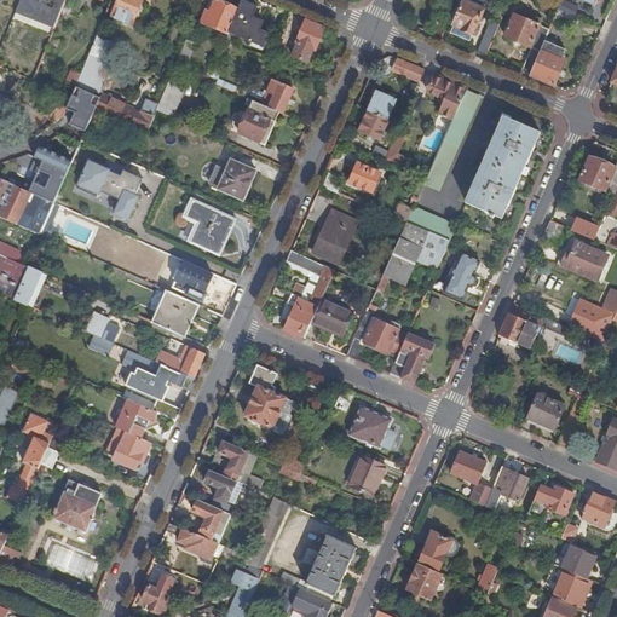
[(26,0),(59,15),(63,0),(26,0)]
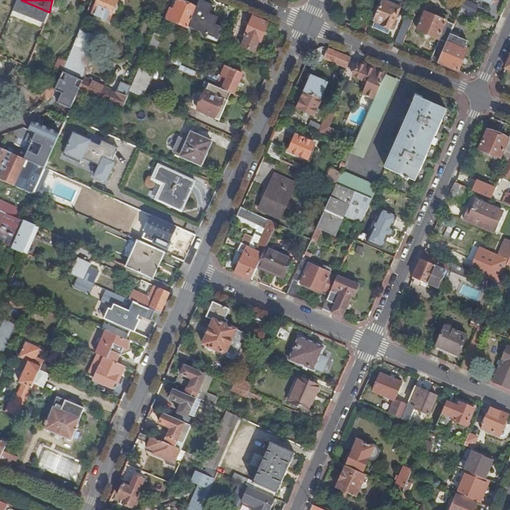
[(90,0),(87,9),(92,11),(91,12),(108,19),(115,0),(90,0)]
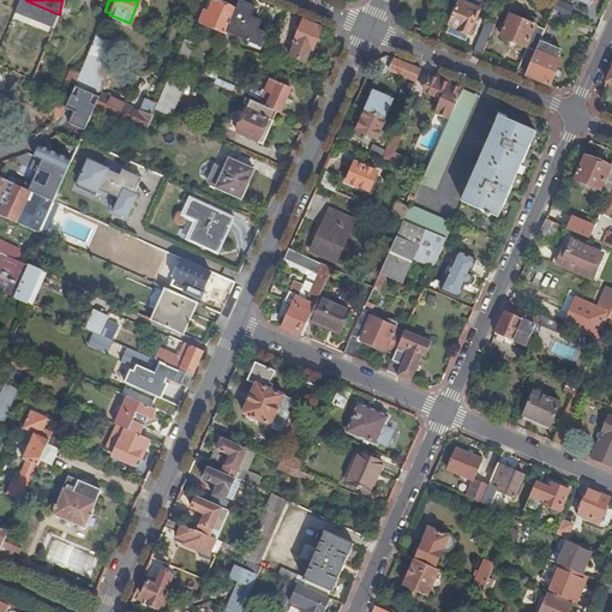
[(253,4),(245,0),(238,0),(235,7),(226,30),(247,39),(246,43),(259,48),(267,31),(257,28),(261,18),(250,15),(253,4)]
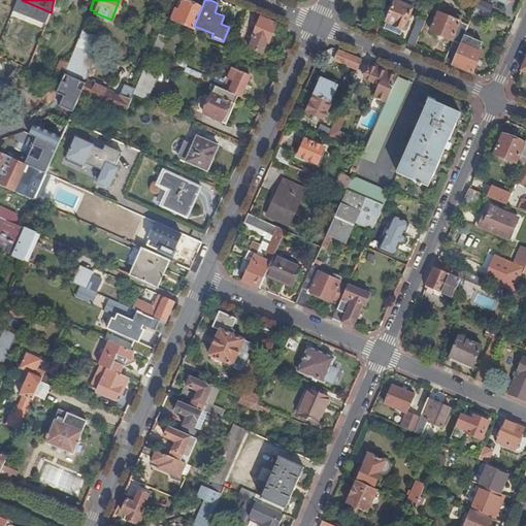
[(394,0),(383,27),(399,34),(413,0),(394,0)]
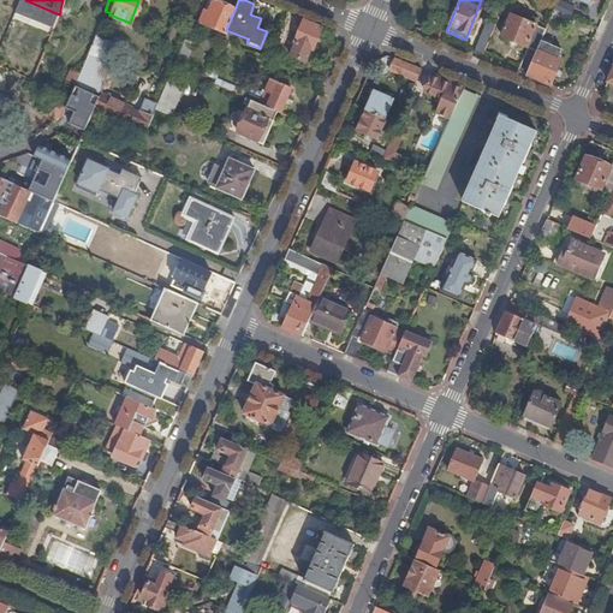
[(575,6),(561,0),(555,0),(553,7),(569,15),(570,16),(575,6)]
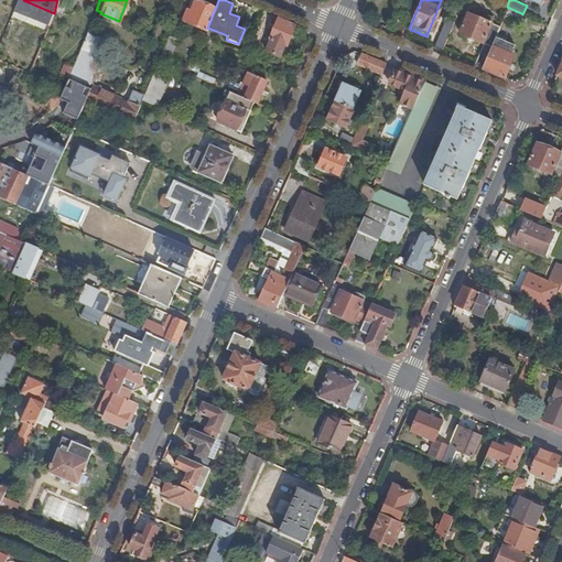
[(207,28),(216,7),(208,3),(207,6),(197,1),(193,11),(187,8),(183,19),(206,30),(207,28)]
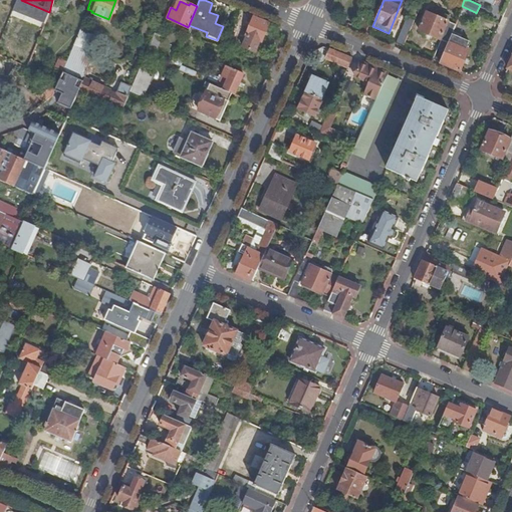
[(472,20),(475,12),(462,6),(459,14),(472,20)]
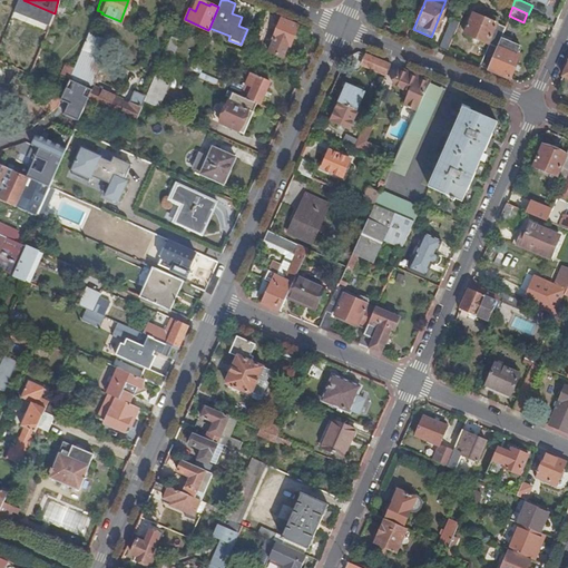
[(287,19),(267,11),(262,21),(273,18),(278,20),(272,37),(290,45),(299,23),(287,19)]
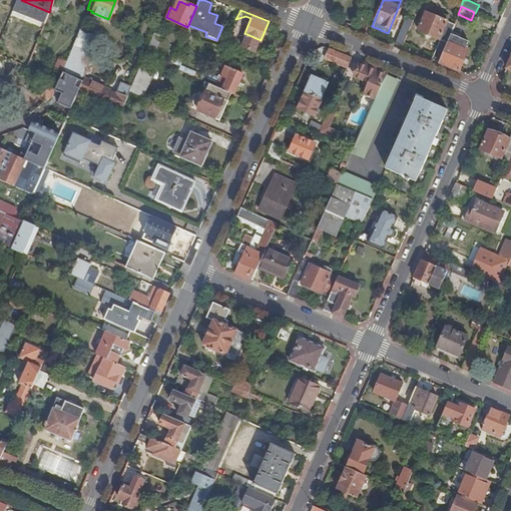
[(438,61),(450,32),(454,23),(445,19),(447,14),(440,11),(437,16),(425,11),(417,29),(439,38),(431,58),(438,61)]
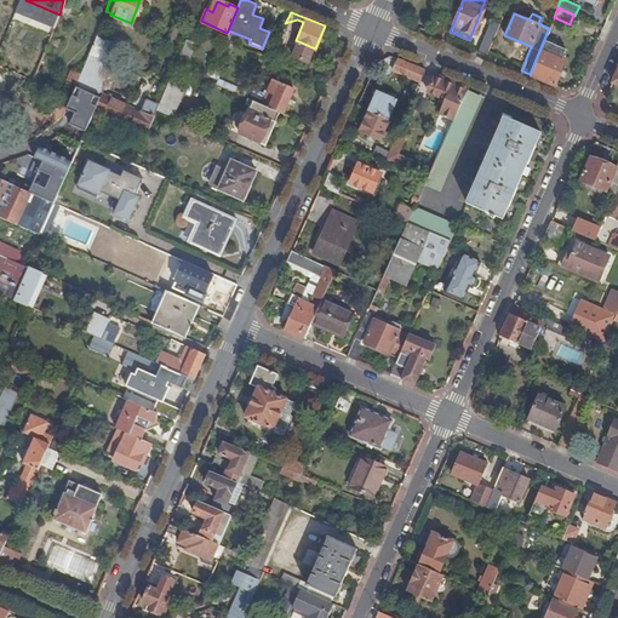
[(431,32),(440,36),(447,21),(438,16),(431,32)]
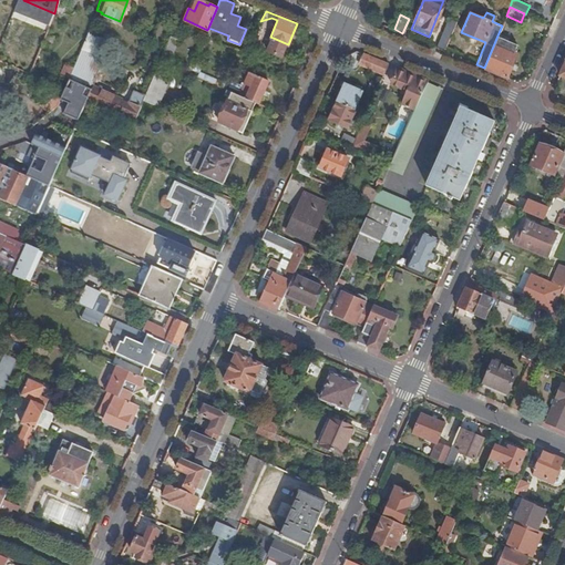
[(443,50),(453,27),(445,23),(435,47),(443,50)]
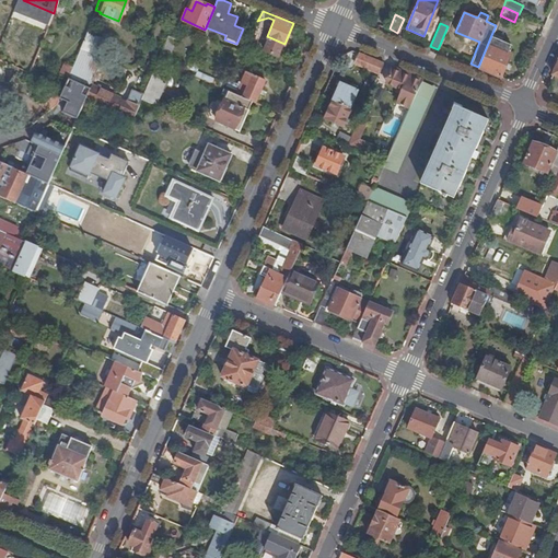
[(108,41),(86,31),(79,47),(101,57),(108,41)]
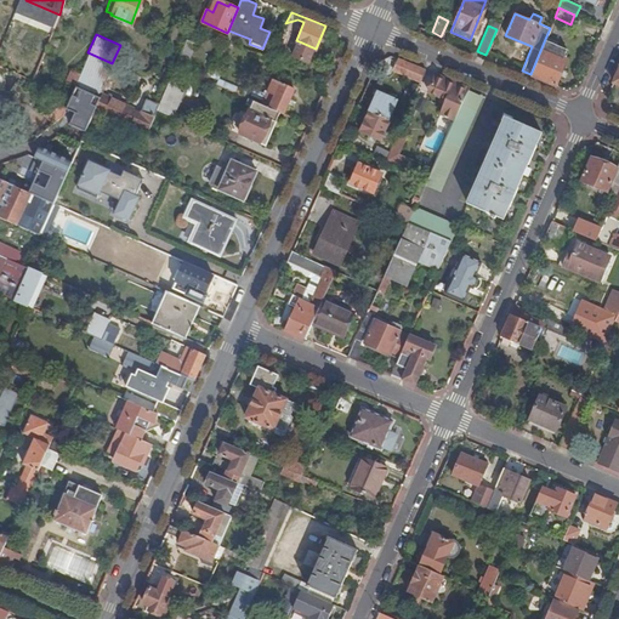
[(194,43),(186,38),(175,64),(183,68),(194,43)]
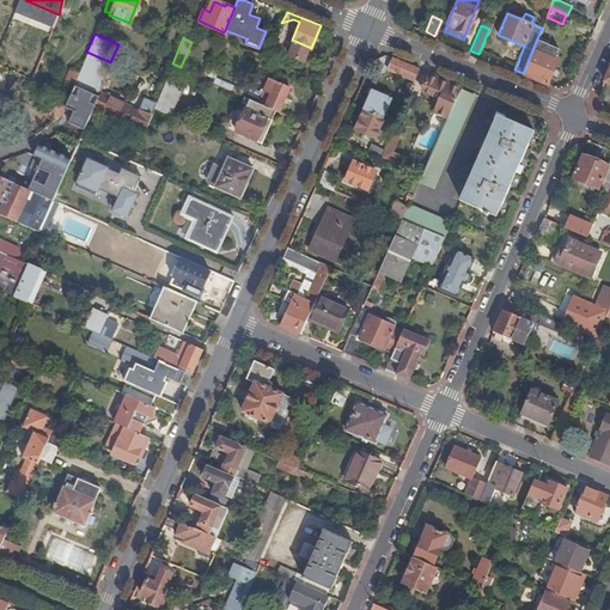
[(523,73),(547,83),(556,59),(554,56),(557,47),(537,38),(523,73)]
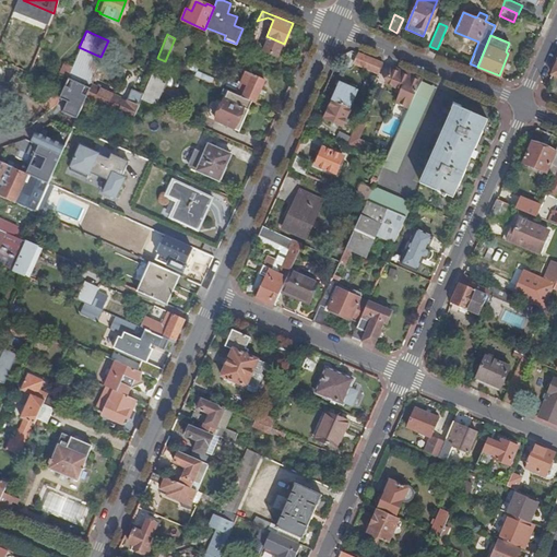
[(382,61),(359,51),(355,62),(378,72),(382,61)]
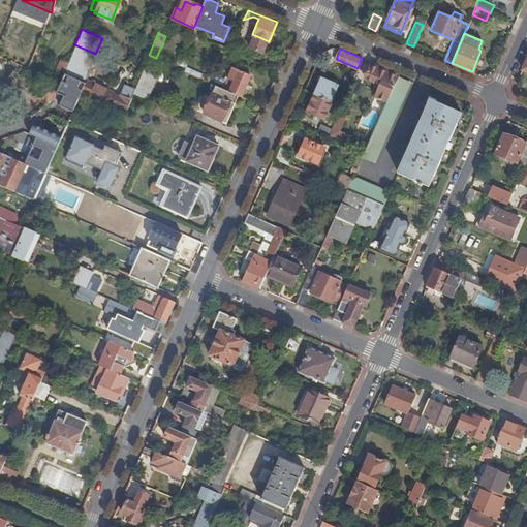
[(63,72),(67,62),(60,59),(56,68),(63,72)]
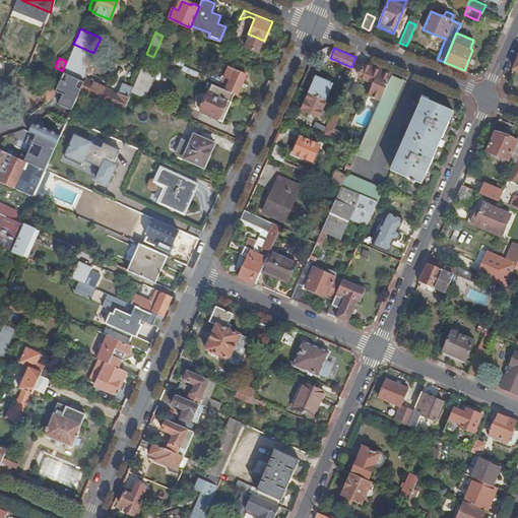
[(143,61),(132,86),(131,90),(144,96),(152,76),(149,75),(151,68),(146,65),(147,63),(143,61)]
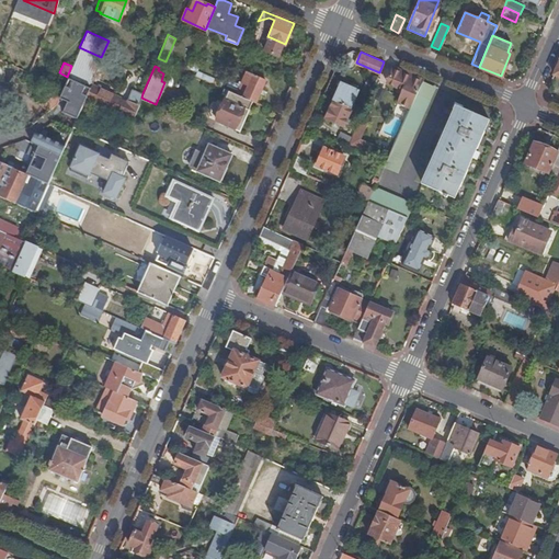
[(399,68),(392,66),(388,76),(398,80),(396,86),(399,87),(402,89),(397,101),(409,106),(415,93),(421,80),(422,78),(399,68)]
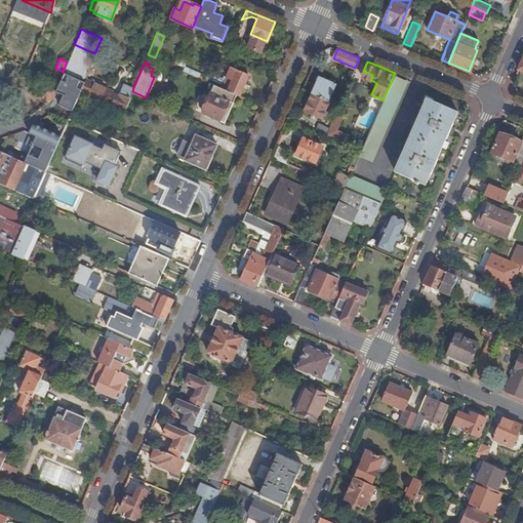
[(235,93),(239,95),(248,74),(230,67),(220,87),(235,93)]
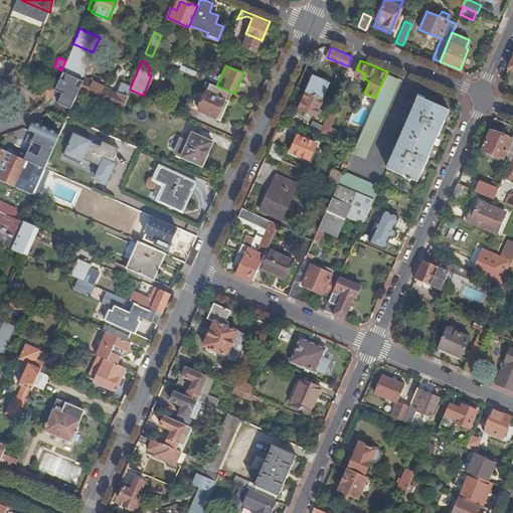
[(365,73),(356,69),(354,74),(363,78),(365,73)]
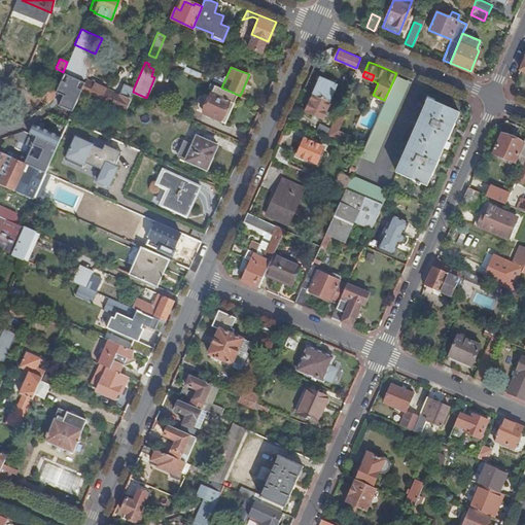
[(84,82),(63,72),(59,82),(80,92),(125,111),(133,92),(134,88),(124,83),(116,99),(111,97),(113,93),(85,80),(84,82)]
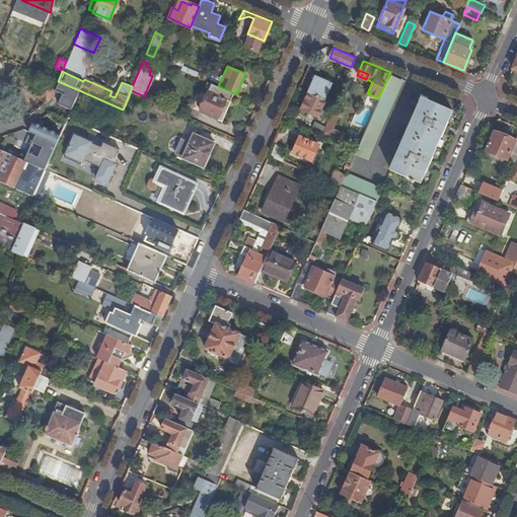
[(402,80),(389,74),(384,86),(397,92),(402,80)]
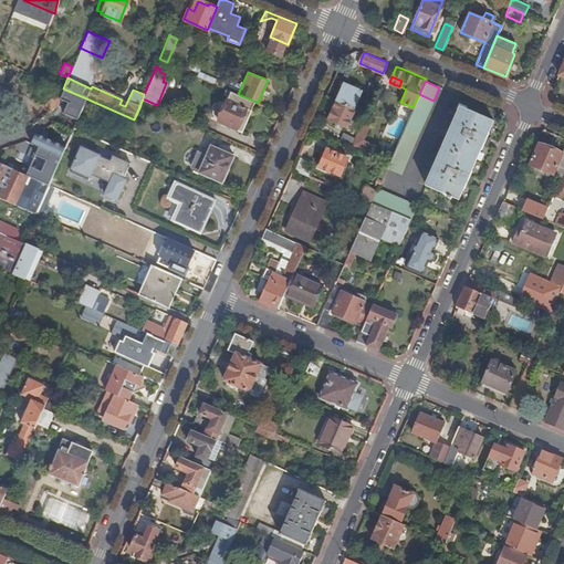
[(337,101),(354,107),(362,89),(345,82),(337,101)]
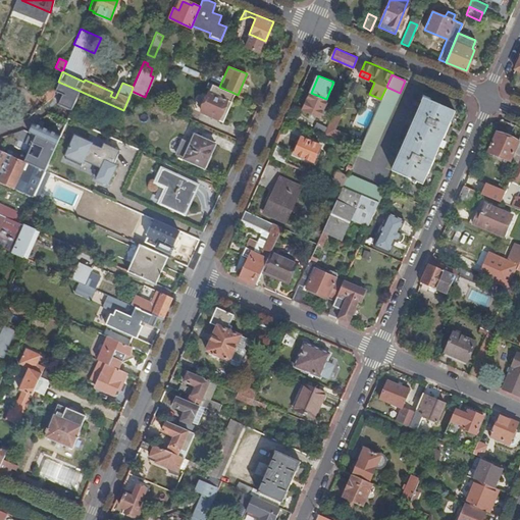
[(54,90),(58,82),(52,79),(49,87),(54,90)]
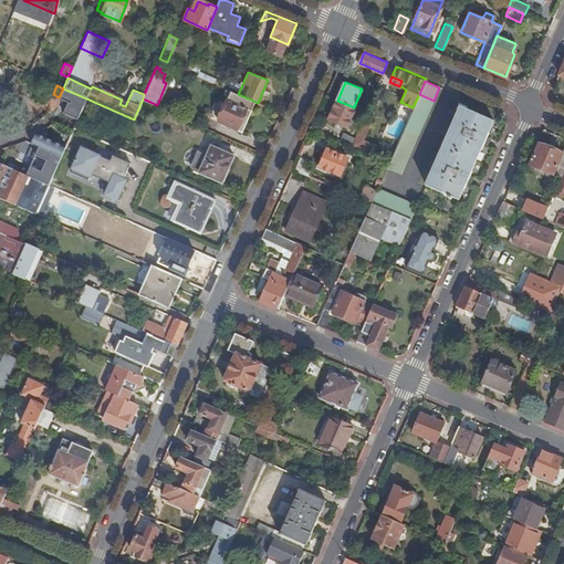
[(86,98),(63,89),(59,97),(66,101),(61,112),(76,118),(79,115),(81,111),(86,98)]
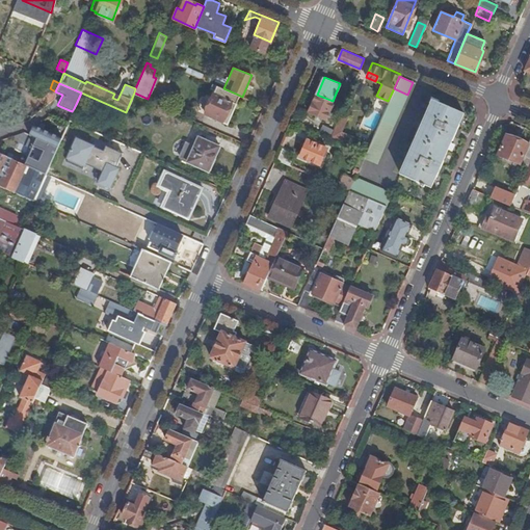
[(238,95),(223,88),(212,83),(210,88),(214,90),(205,113),(226,123),(238,95)]
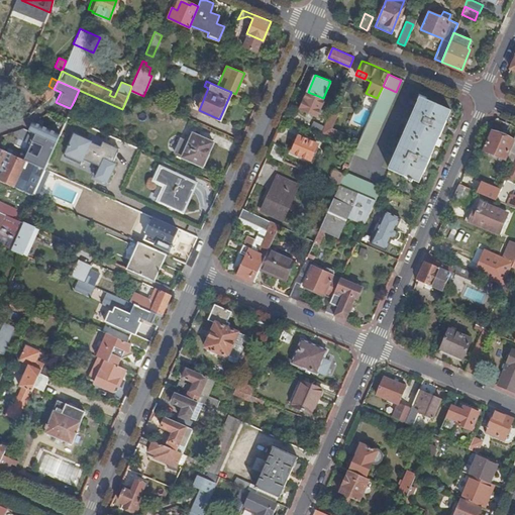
[(383,86),(377,98),(370,115),(383,120),(396,92),(383,86)]
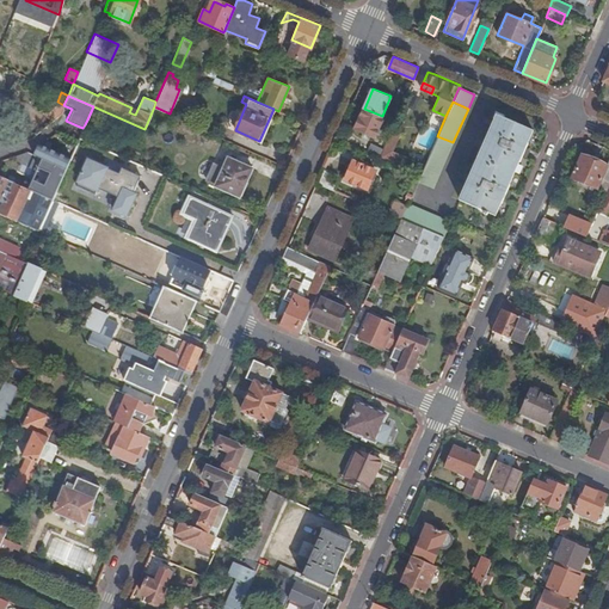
[(364,109),(363,108),(355,127),(374,135),(382,116),(364,109)]
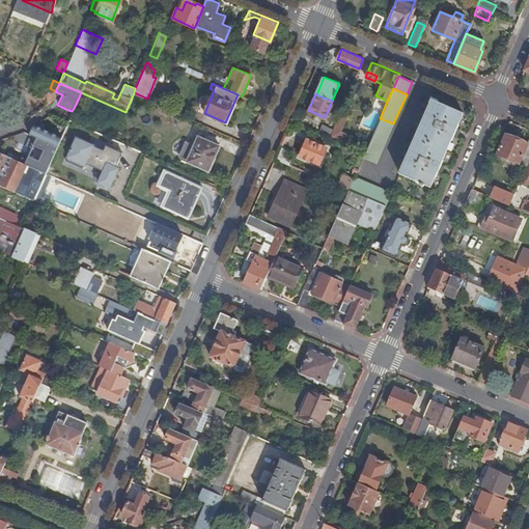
[(462,112),(432,99),(398,173),(420,183),(419,185),(422,186),(423,184),(429,187),(462,112)]
